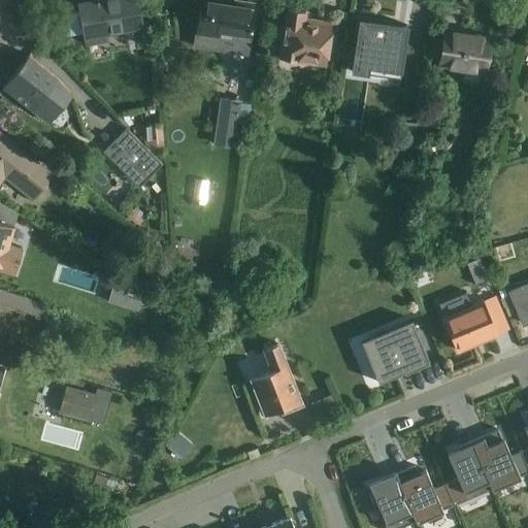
[(107,35),(142,27),(136,0),(107,0),(79,5),(78,5),(87,46),(108,42),(107,35)]
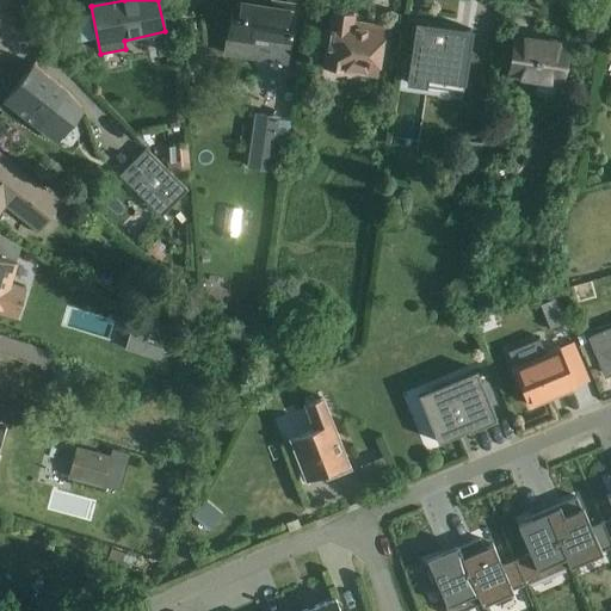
[(234,0),(226,56),(287,65),(295,7),(246,0),(234,0)]
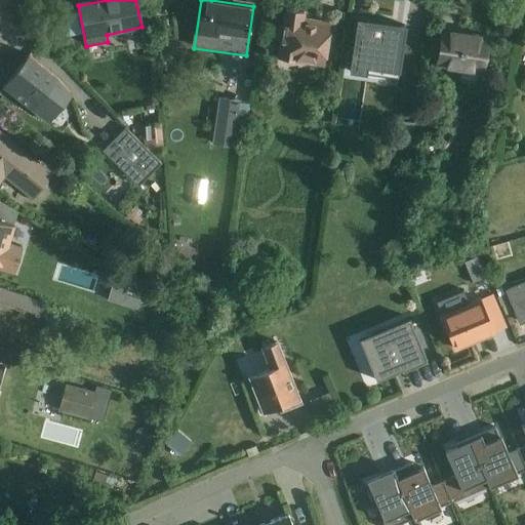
[(278,59),(324,67),(330,25),(304,19),(305,13),(286,11),(283,24),(279,24),(277,40),(280,41),(278,59)]
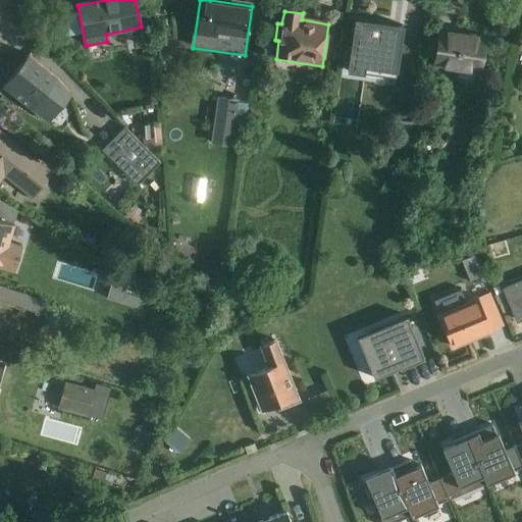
[(366,67),(398,72),(402,41),(401,41),(403,29),(357,21),(350,72),(365,74),(366,67)]
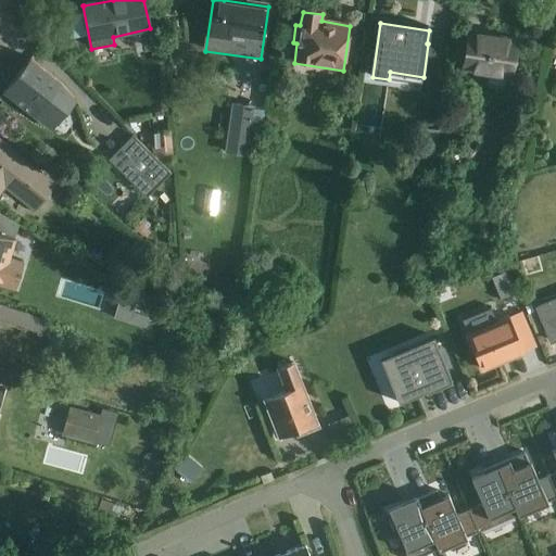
[(462,74),(512,83),(516,45),(469,36),(462,74)]
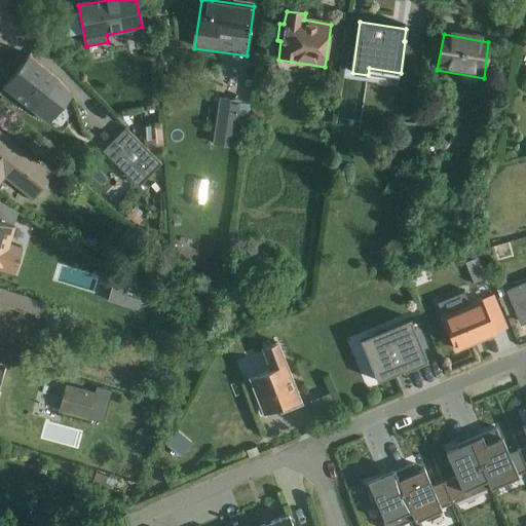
[(3,87),(33,111),(58,80),(28,57),(3,87)]
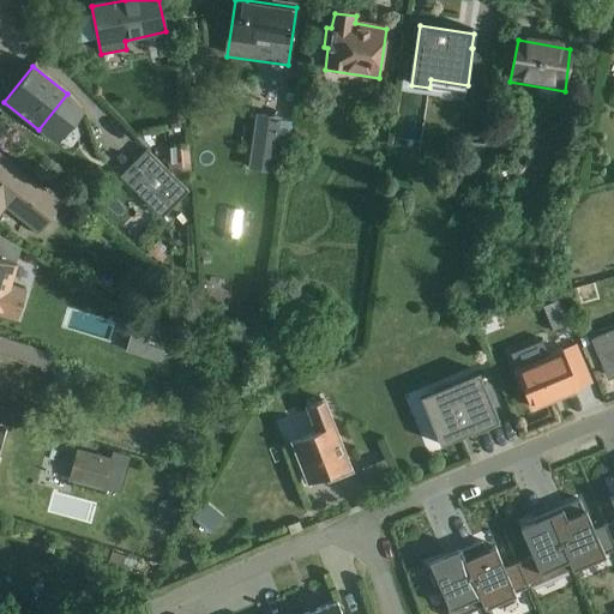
[(281,118),(257,114),(248,169),(274,173),(281,118)]
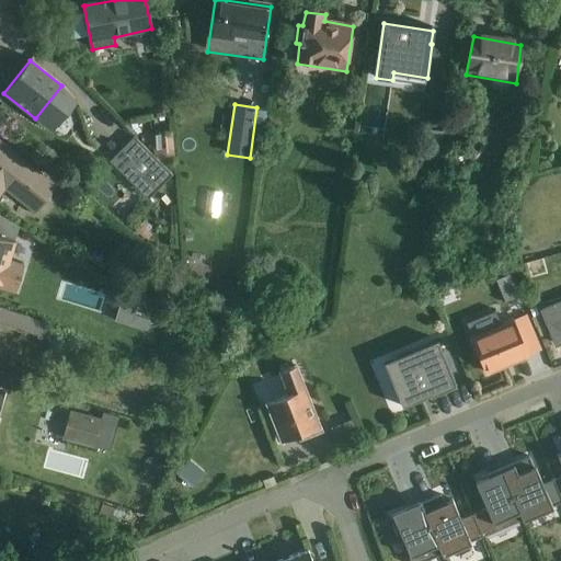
[(288,122),(272,118),(268,134),(285,137),(288,122)]
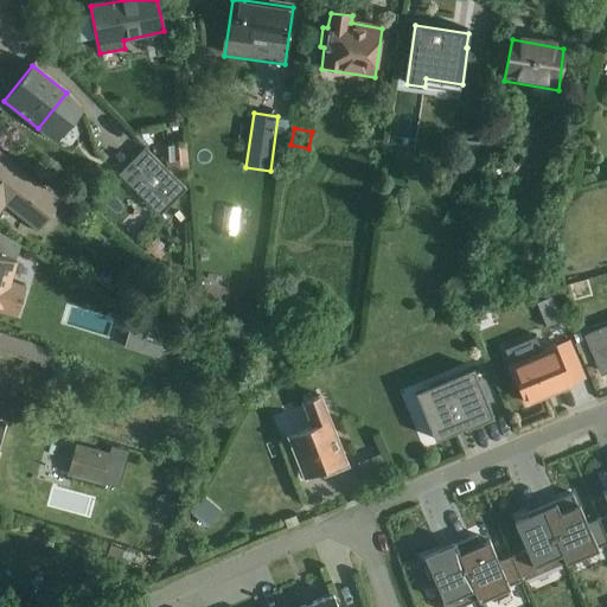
[(505,133),(481,129),(478,154),(503,158),(505,133)]
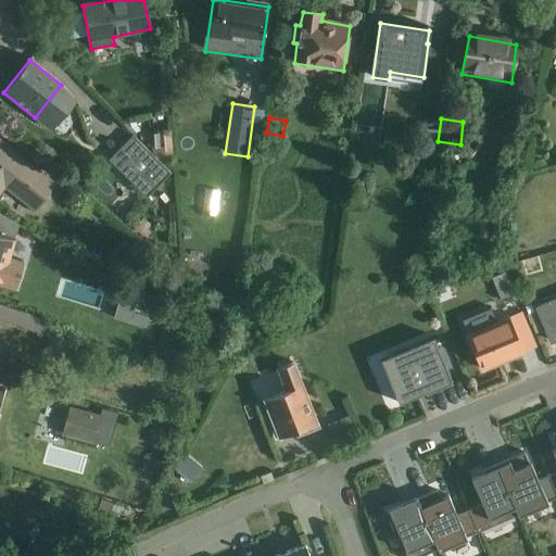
[(171,130),(140,134),(140,143),(151,143),(152,155),(156,160),(173,156),(171,130)]
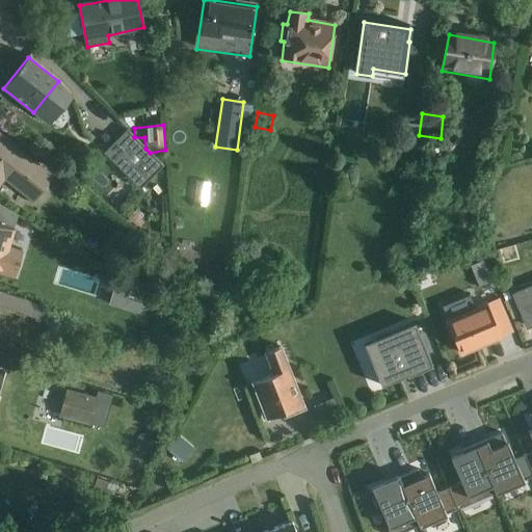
[(104,154),(140,189),(163,167),(150,153),(145,149),(134,137),(127,131),(104,154)]
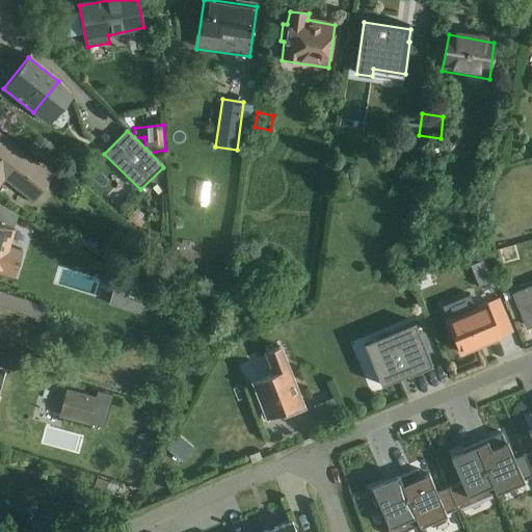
[(33,204),(55,177),(0,134),(0,187),(5,181),(33,204)]
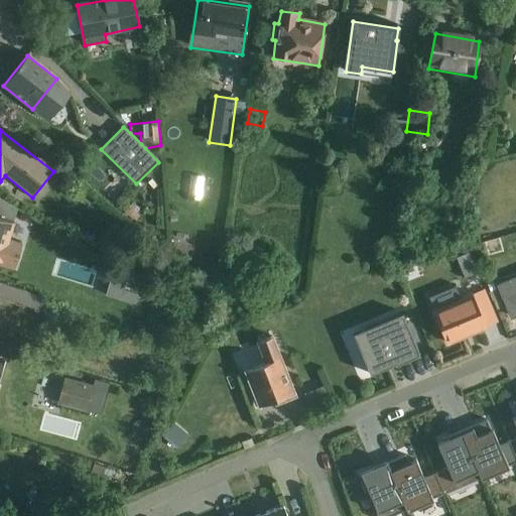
[(204,178),(191,176),(187,201),(200,203),(204,178)]
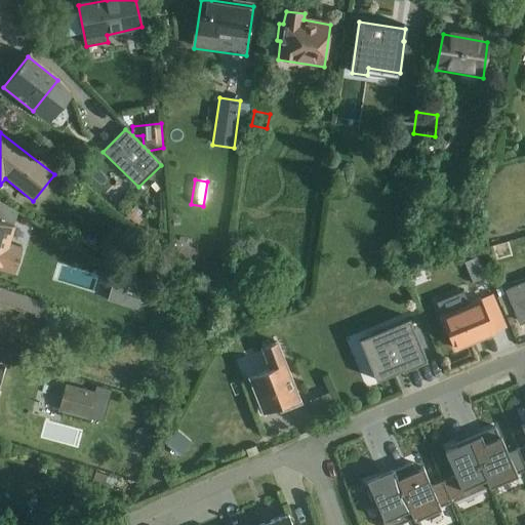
[(0,266),(13,270),(22,240),(9,236),(14,215),(0,211),(0,266)]
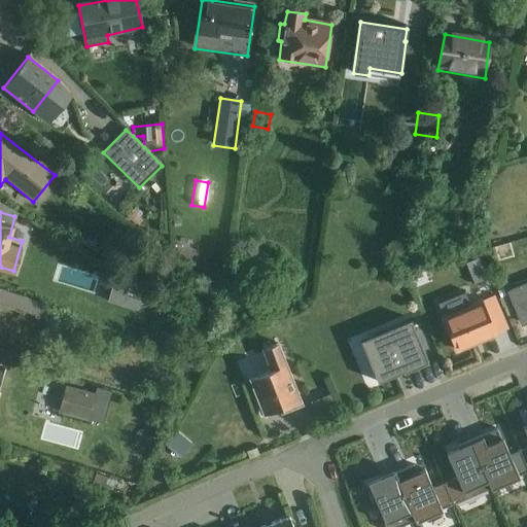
[(477,258),(466,262),(476,285),(487,280),(477,258)]
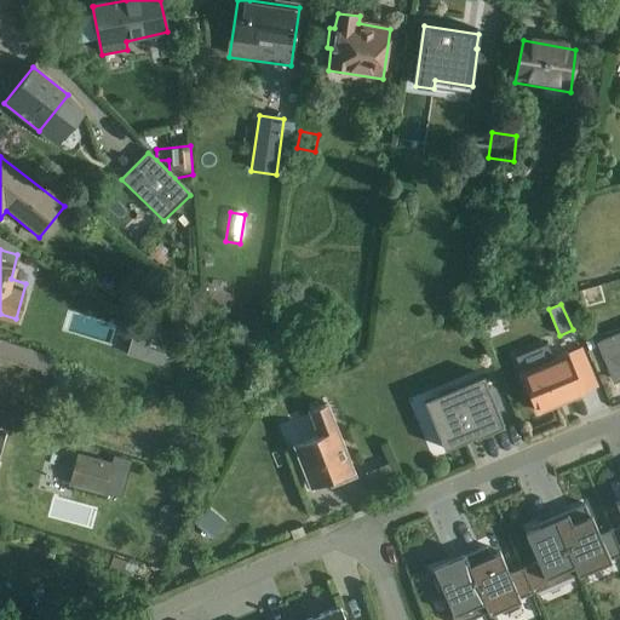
[(32,331),(9,320),(3,332),(27,343),(32,331)]
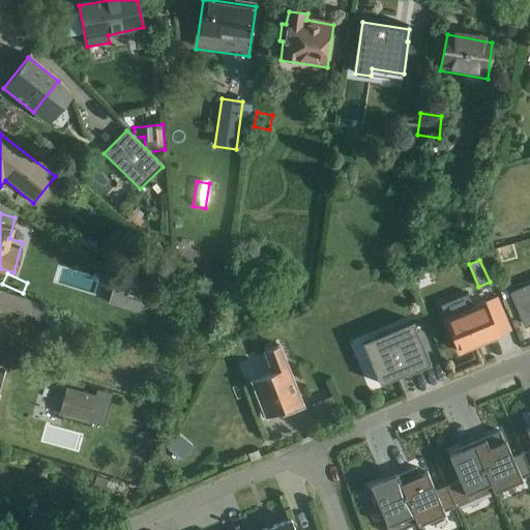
[(526,326),(529,324),(529,285),(511,293),(526,326)]
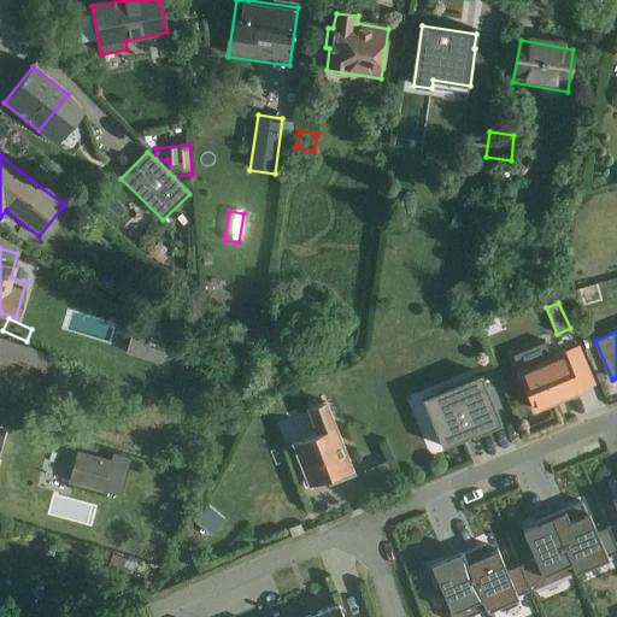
[(0,357),(48,372),(53,357),(0,339),(0,357)]
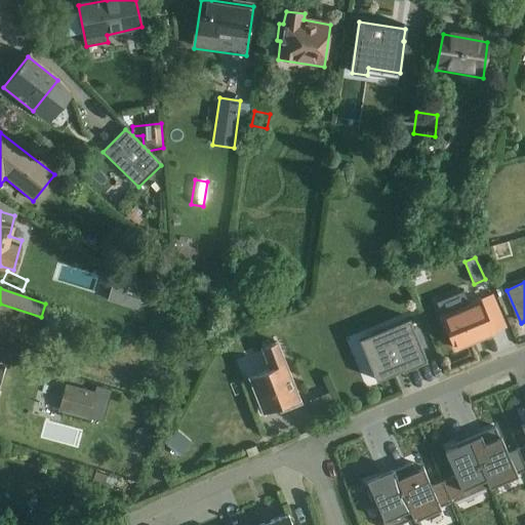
[(219,296),(209,290),(200,305),(211,311),(219,296)]
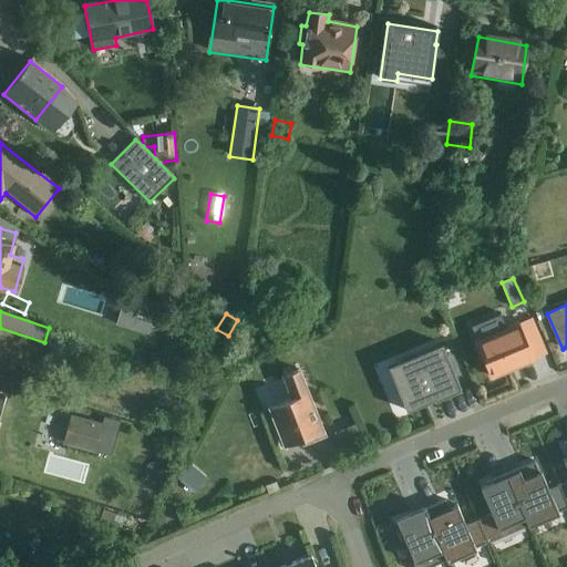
[(492,378),(534,361),(517,322),(506,327),(501,315),(472,327),(492,378)]
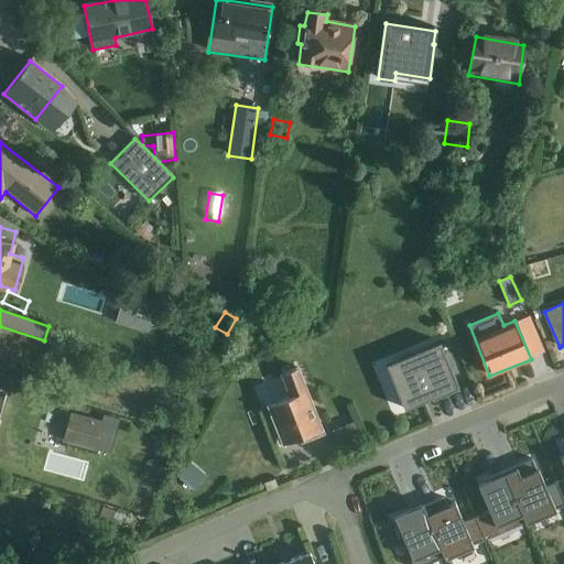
[(67,337),(52,332),(49,343),(64,348),(67,337)]
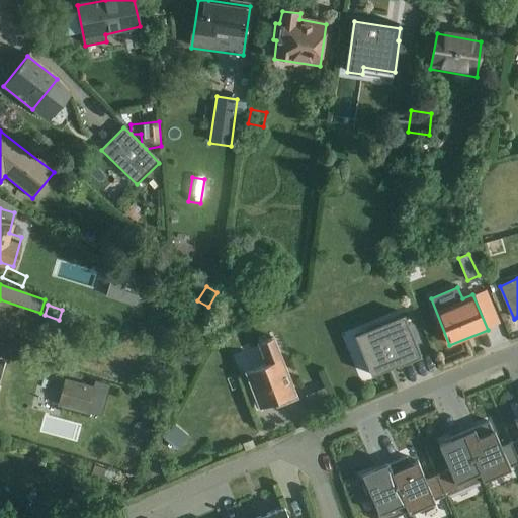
[(398,367),(422,357),(404,315),(354,335),(371,376),(397,366),(398,367)]
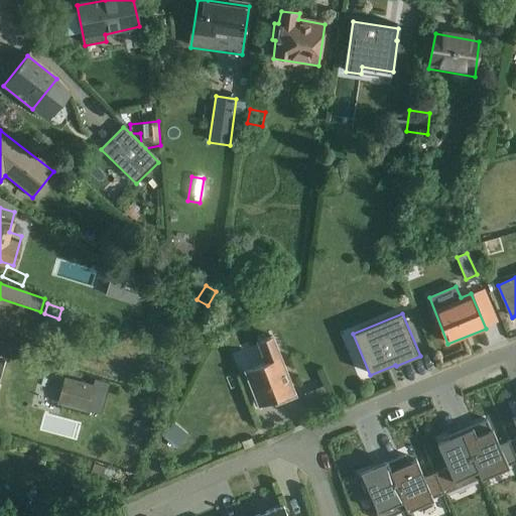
[(276,405),(296,397),(272,337),(257,342),(264,362),(245,371),(259,407),(275,401),(276,405)]
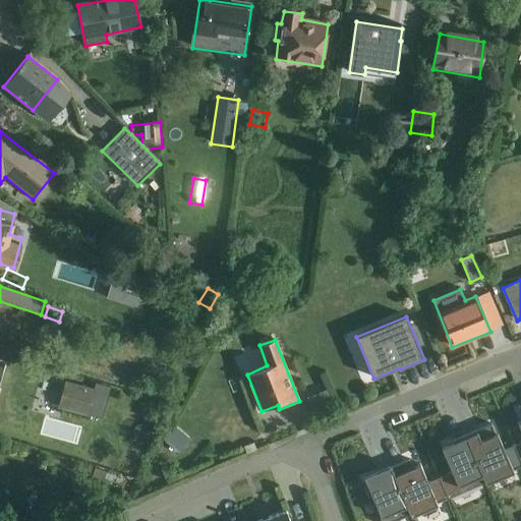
[(58,409),(89,417),(96,390),(66,382),(58,409)]
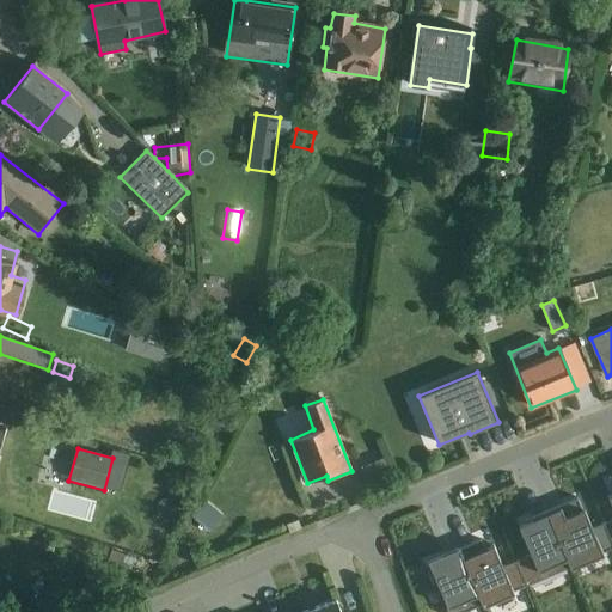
[(558,503),(516,519),(537,574),(611,545),(611,485),(604,489),(611,513),(611,516),(589,525),(582,506),(562,513),(558,503)]
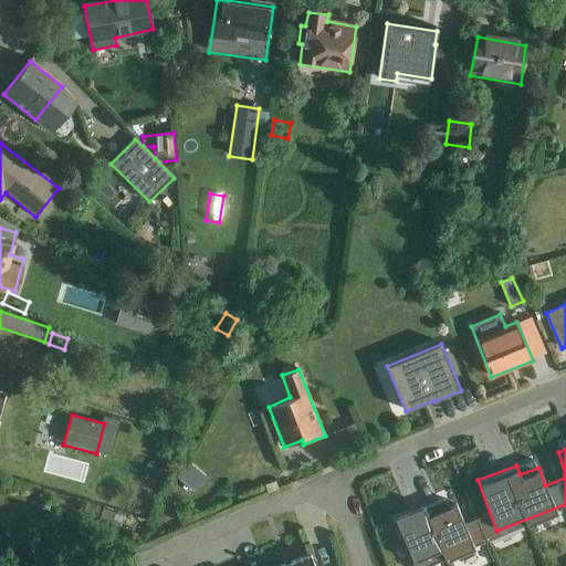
[(178,478),(190,490),(203,477),(190,464),(178,478)]
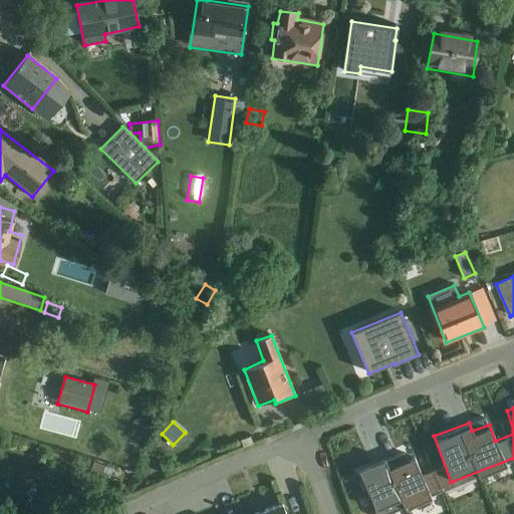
[(105,461),(110,446),(42,426),(37,442),(68,452),(69,449),(105,461)]
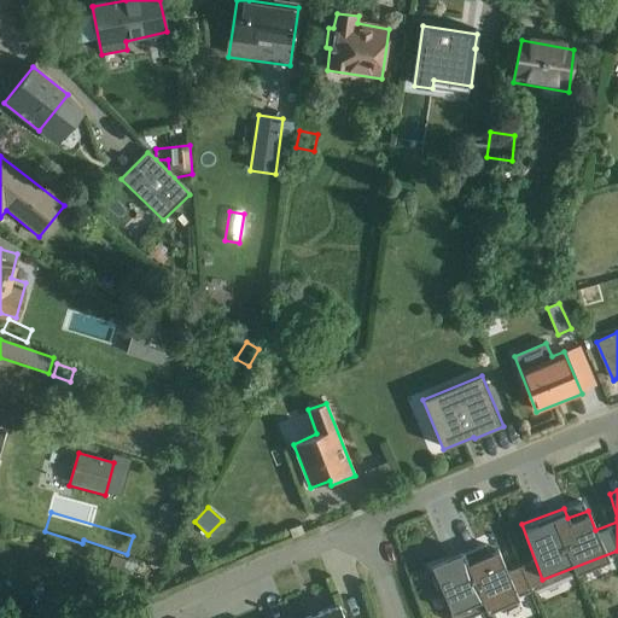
[(495,544),(465,558),(460,547),(426,561),(448,617),(460,617),(529,590),(518,565),(506,570),(495,544)]
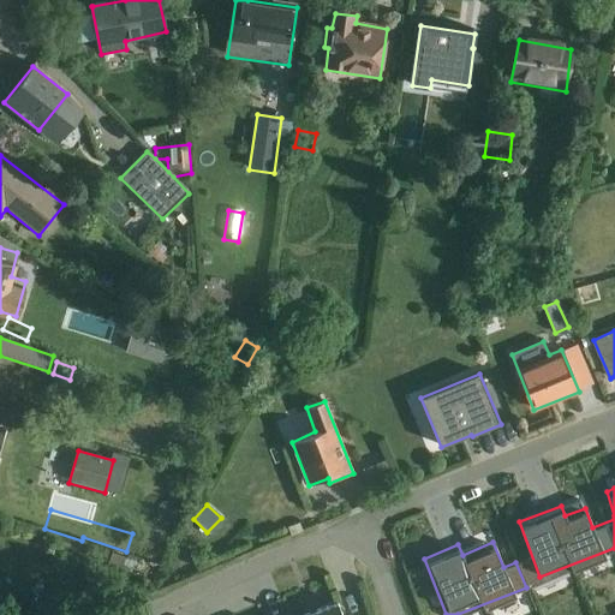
[(126,557),(113,553),(107,569),(121,574),(126,557)]
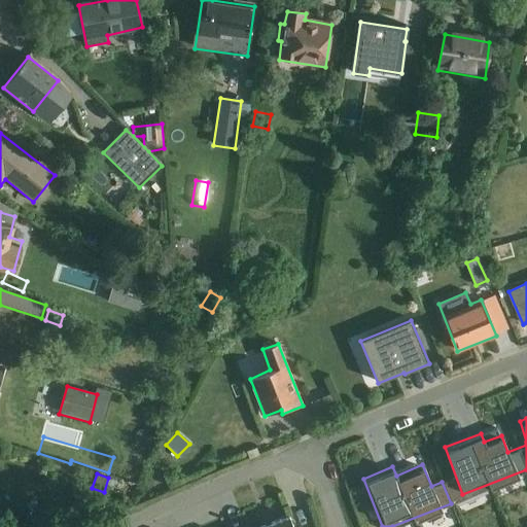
[(449,496),(461,493),(456,477),(444,481),(449,496)]
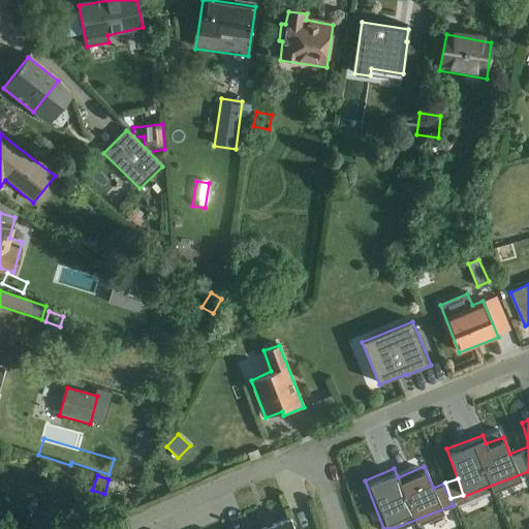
[(487,493),(458,501),(462,514),(490,505),(487,493)]
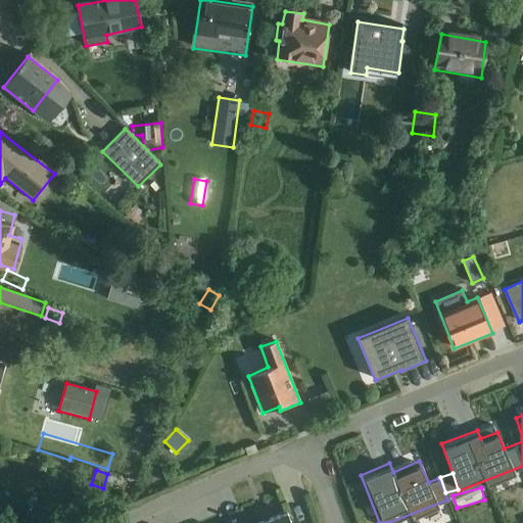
[(290,522),(287,514),(264,522),(290,522)]
